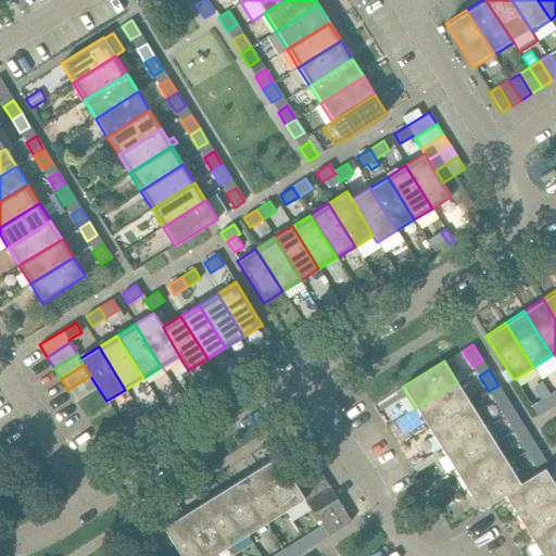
[(98,388),(90,376),(67,390),(75,402),(98,388)]
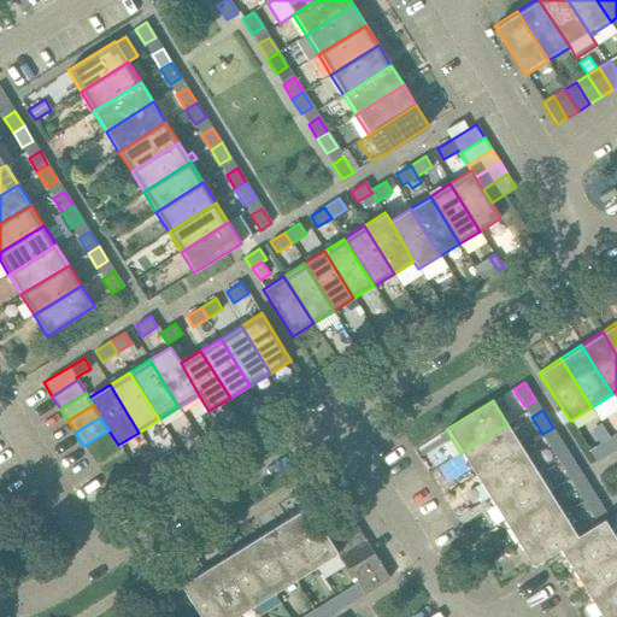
[(475,476),(522,447),(507,424),(460,453),(475,476)]
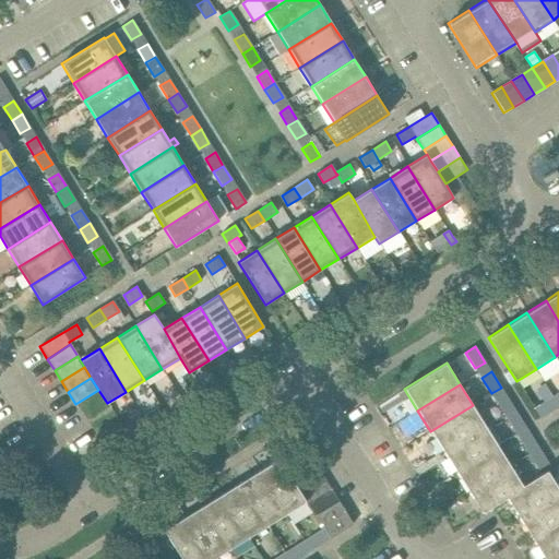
[(494,397),(503,414),(513,407),(503,392),(494,397)]
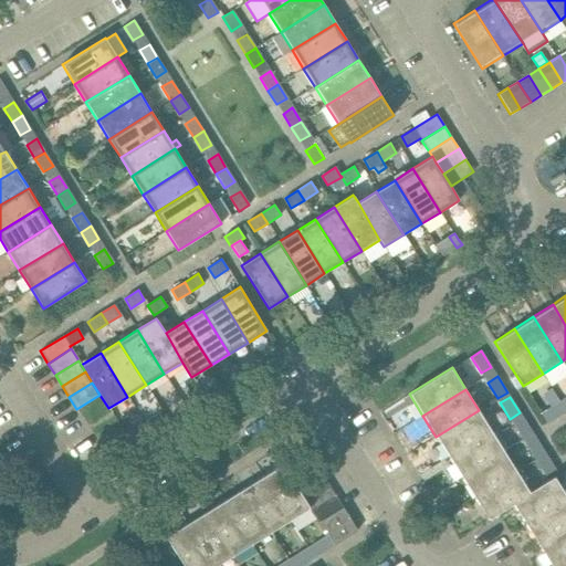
[(553,421),(565,412),(565,410),(561,402),(546,411),(553,421)]
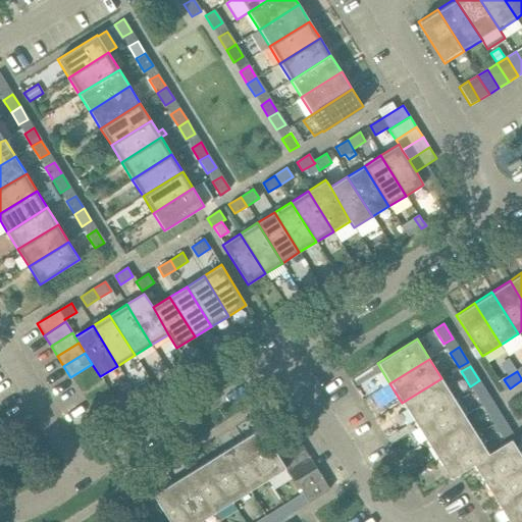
[(402,403),(413,421),(453,397),(441,378),(402,403)]
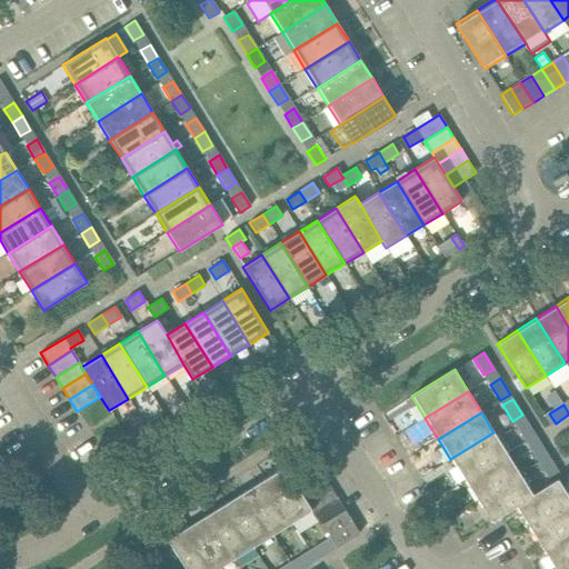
[(522,437),(532,430),(522,415),(512,421),(522,437)]
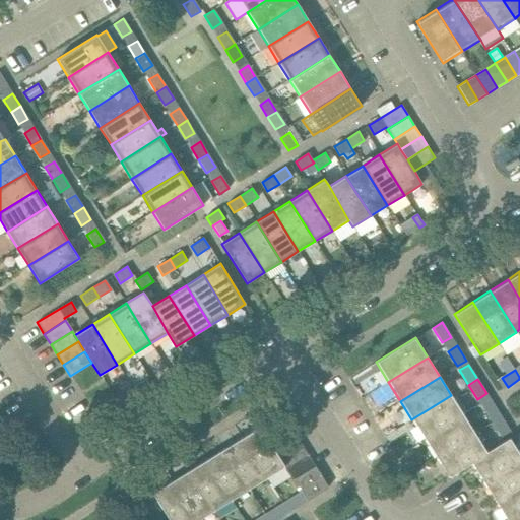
[(123,391),(113,397),(119,407),(130,401),(123,391)]
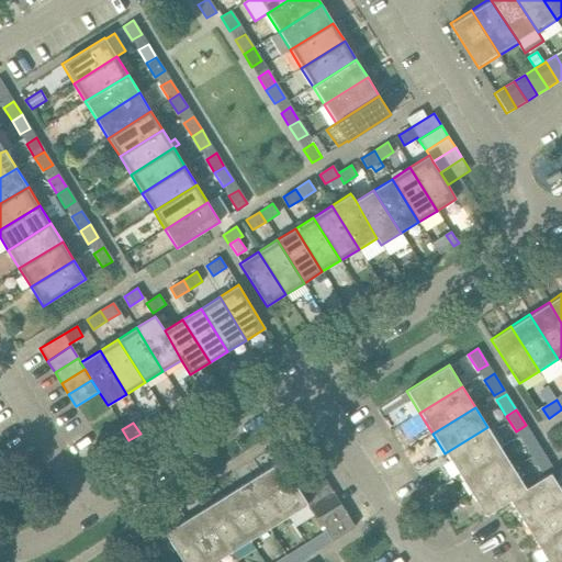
[(445,453),(458,474),(501,448),(487,427),(445,453)]
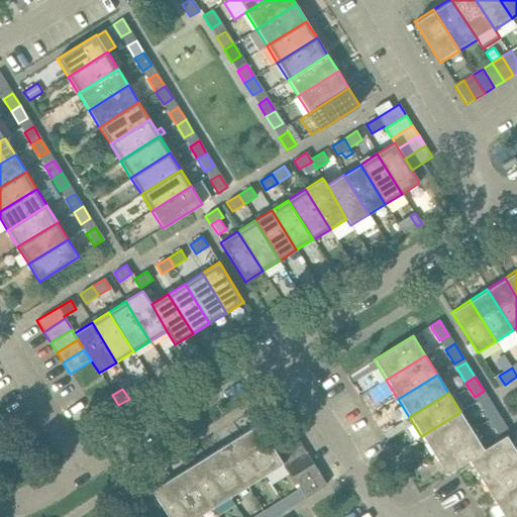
[(481,406),(489,420),(498,414),(489,400),(481,406)]
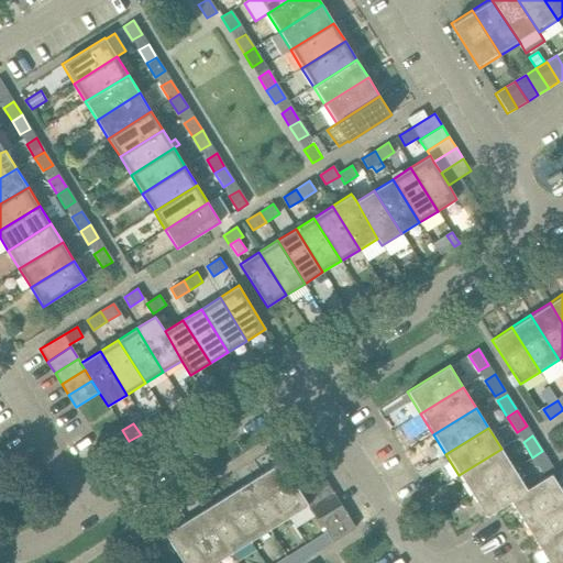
[(472,496),(515,468),(501,449),(459,475),(472,496)]
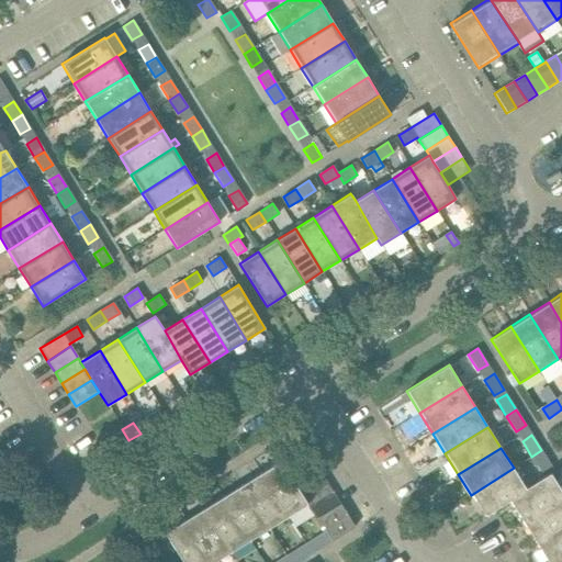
[(541,472),(551,467),(541,450),(531,457),(541,472)]
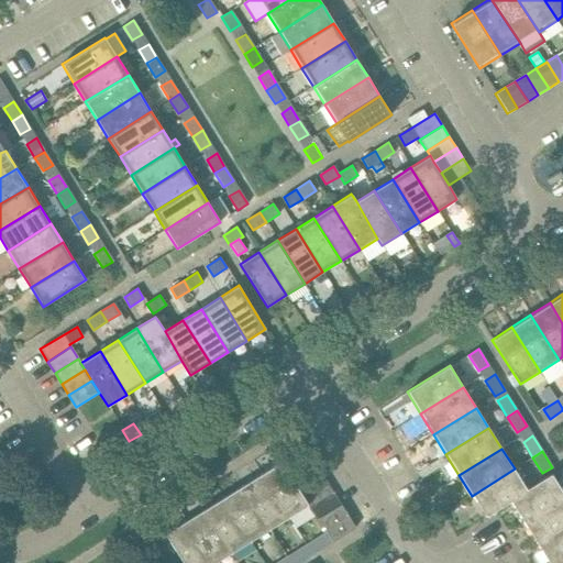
[(312,457),(288,473),(296,485),(320,470),(312,457)]
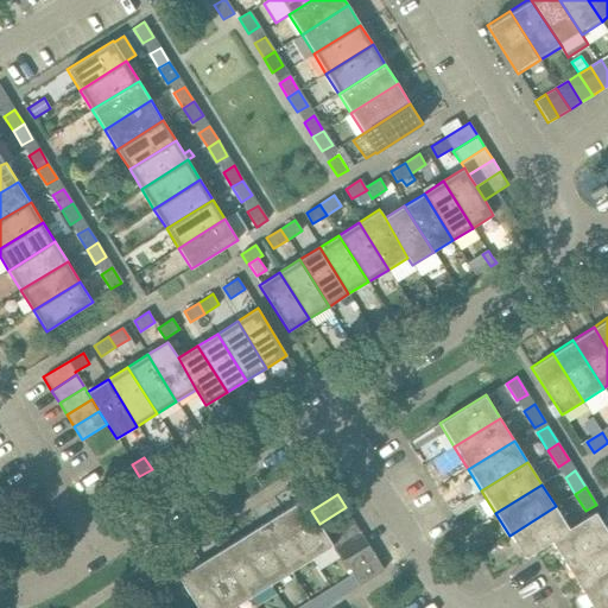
[(311,511),(303,498),(282,511),(312,559),(333,546),(327,537),(320,524),(311,511)]
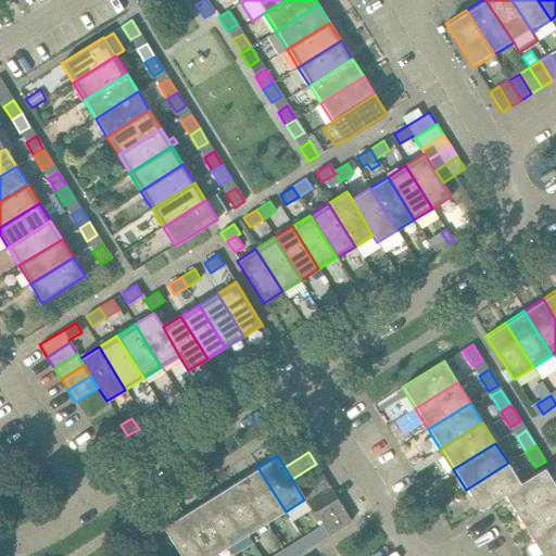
[(479,510),(489,505),(503,495),(521,483),(520,483),(508,463),(466,490),(479,510)]
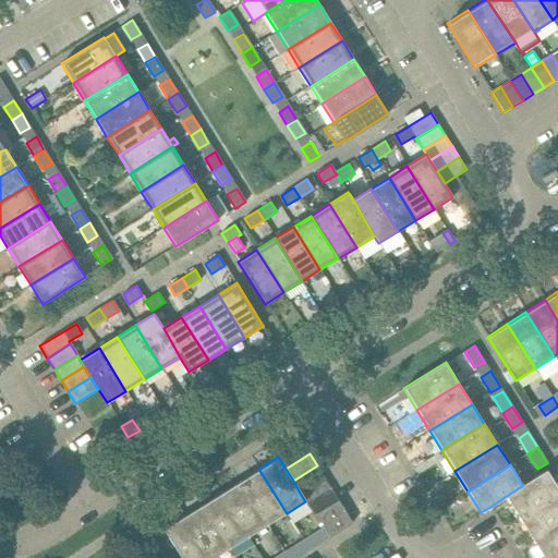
[(317,465),(293,481),(300,493),(324,477),(317,465)]
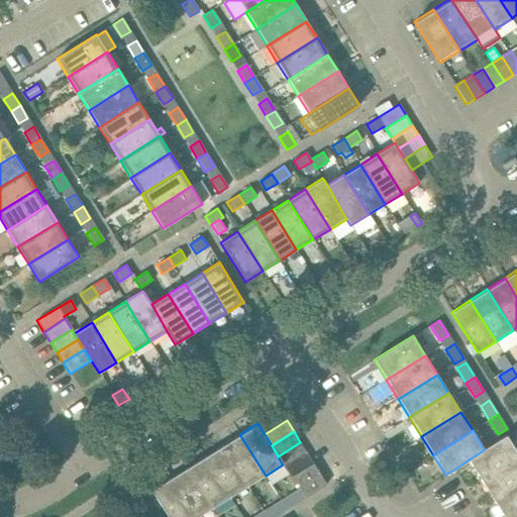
[(239,434),(221,446),(246,487),(266,476),(239,434)]
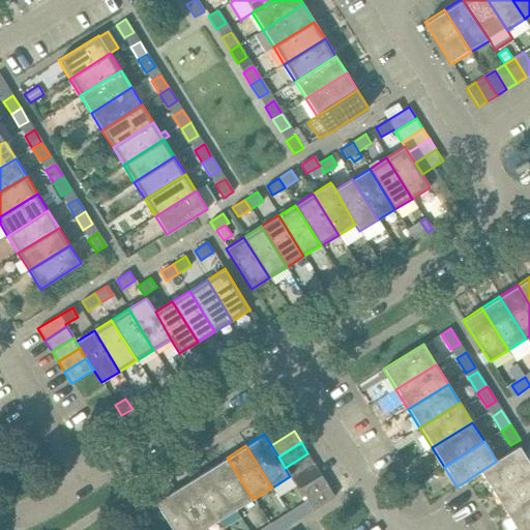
[(529,467),(529,463),(520,446),(496,461),(497,461),(479,472),(492,492),(529,467)]
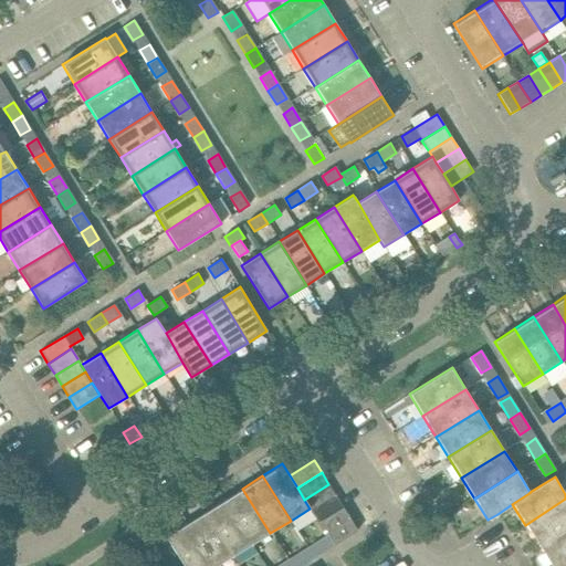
[(328,484),(304,500),(310,509),(312,511),(336,495),(328,484)]
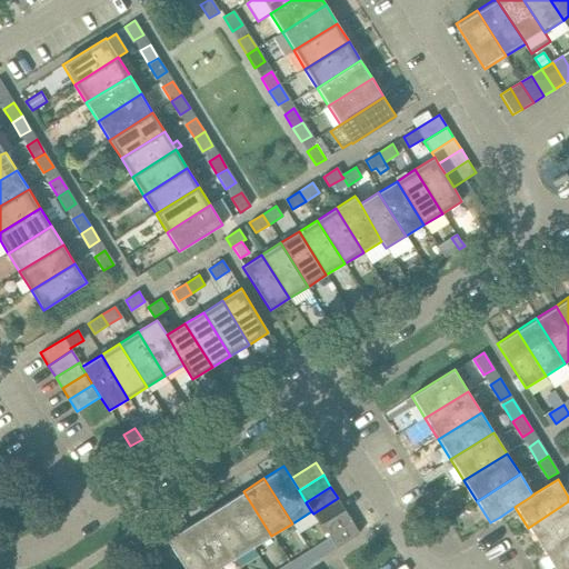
[(252,548),(271,536),(243,491),(225,503),(252,548)]
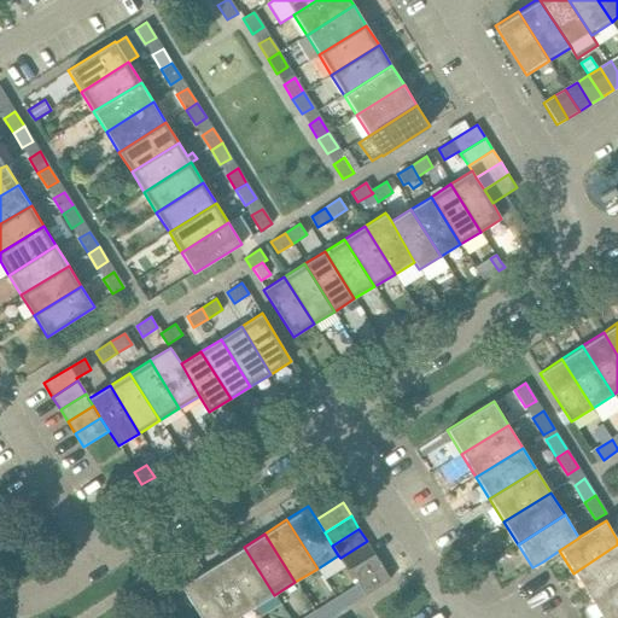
[(348,571),(349,570),(374,554),(374,553),(367,541),(340,558),(348,571)]
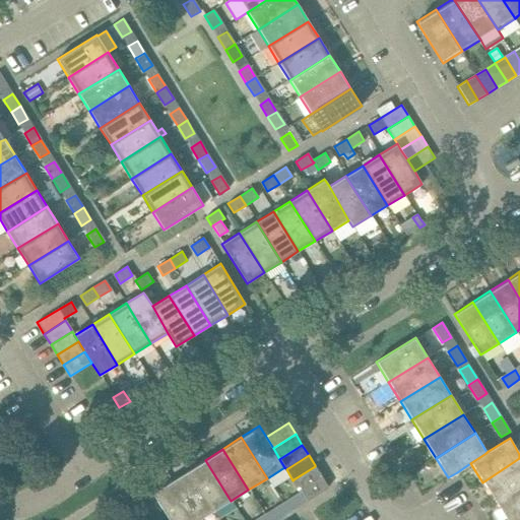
[(519,458),(482,482),(495,502),(519,484),(519,458)]
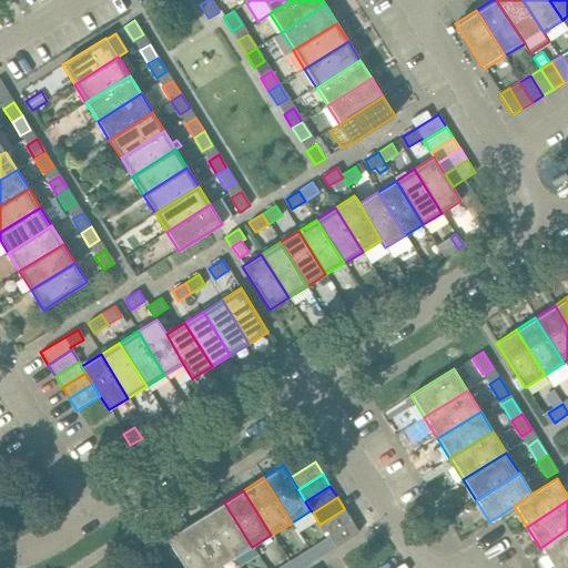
[(224,503),(204,514),(233,559),(252,547),(224,503)]
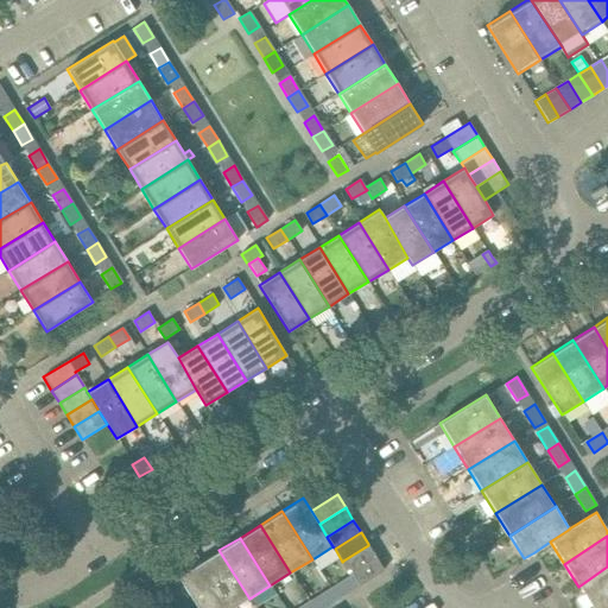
[(368,545),(343,561),(360,586),(384,570),(368,545)]
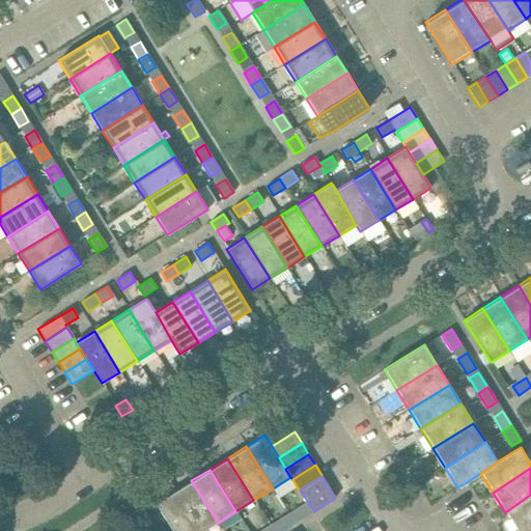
[(191,480),(173,492),(197,530),(203,530),(218,523),(191,480)]
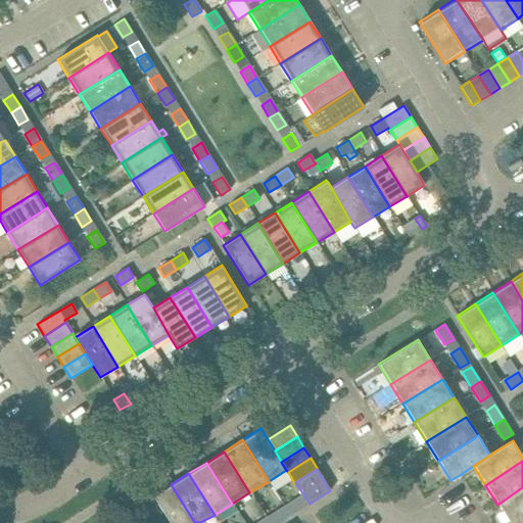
[(170,522),(194,522),(171,484),(153,495),(170,522)]
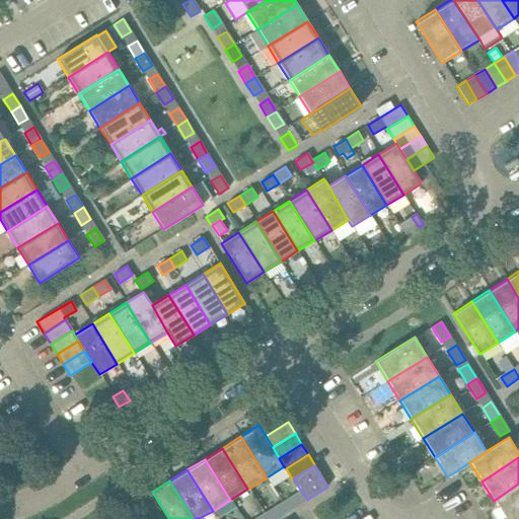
[(518,484),(494,501),(505,518),(518,510),(518,484)]
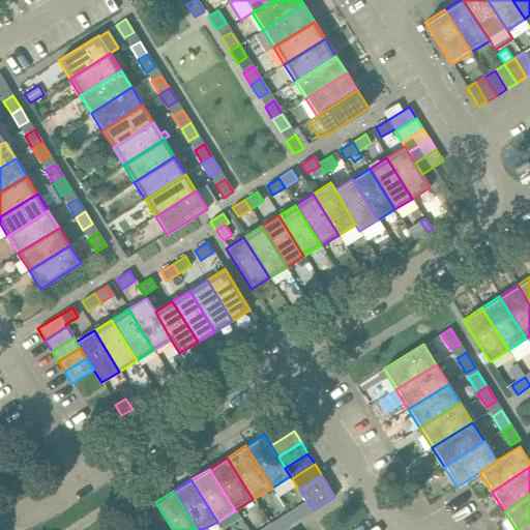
[(288,513),(294,523),(307,514),(301,505),(288,513)]
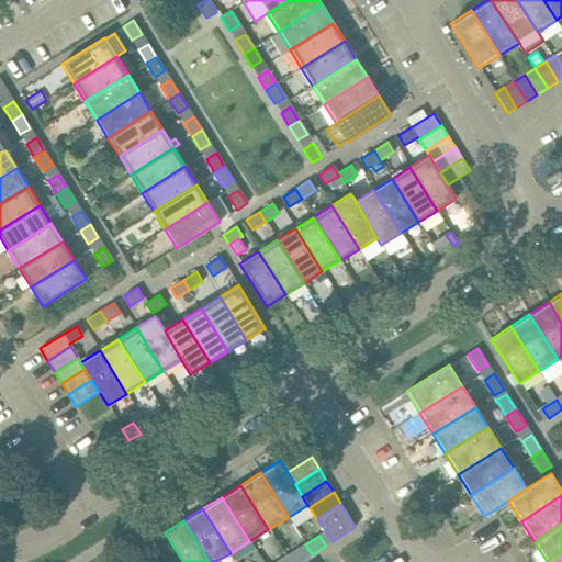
[(285,557),(288,561),(298,561),(306,557),(301,547),(285,557)]
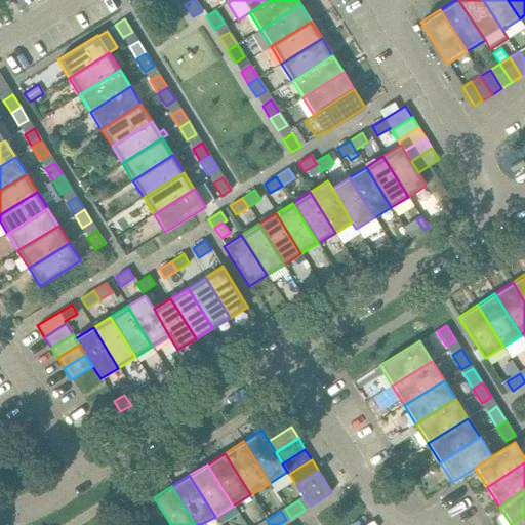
[(524,524),(524,516),(511,524),(524,524)]
